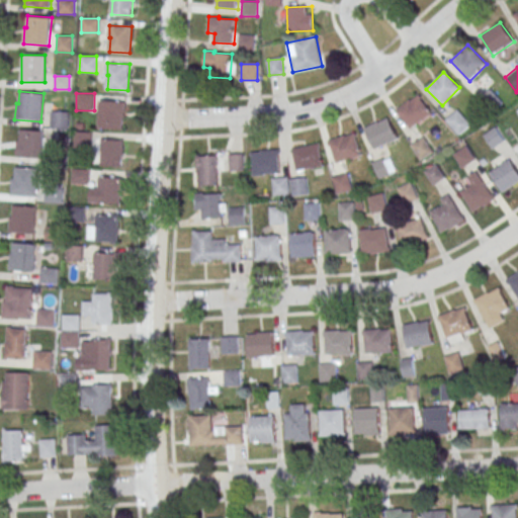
[(396,110),(410,130),(432,113),(418,94),(396,110)]
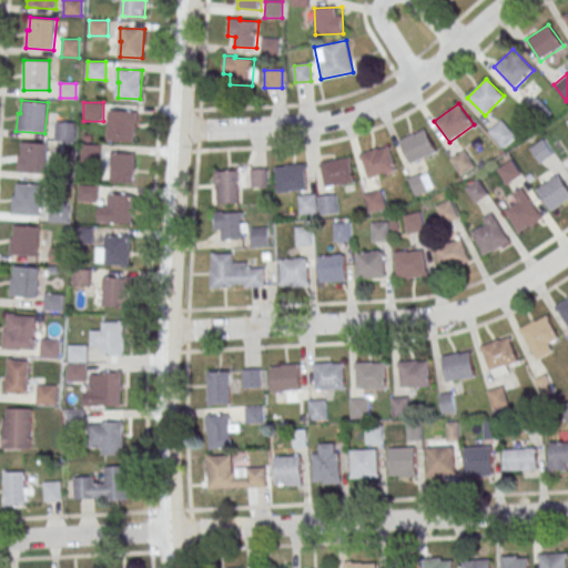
[(137,111),(109,111),(108,141),(137,141),(137,111)]
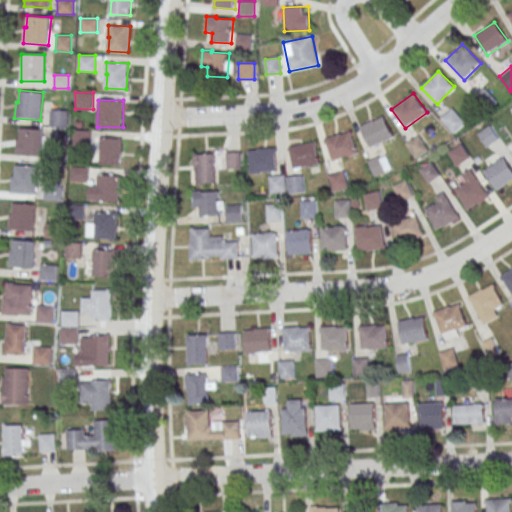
[(440,118),(453,134),(465,123),(453,108),(440,118)]
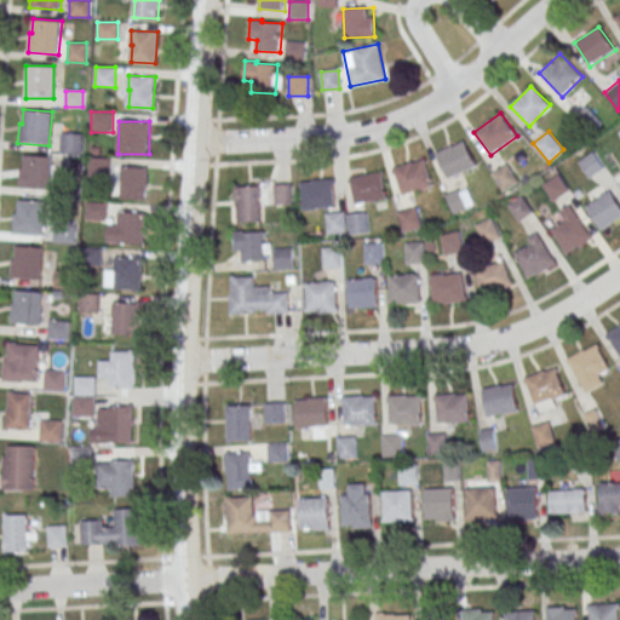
[(61,154),(81,154),(82,133),(61,133),(61,154)]
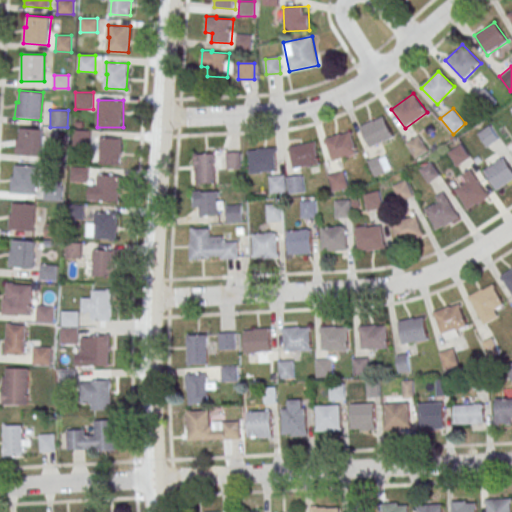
[(359,127),(370,148),(393,137),(383,115),(359,127)]
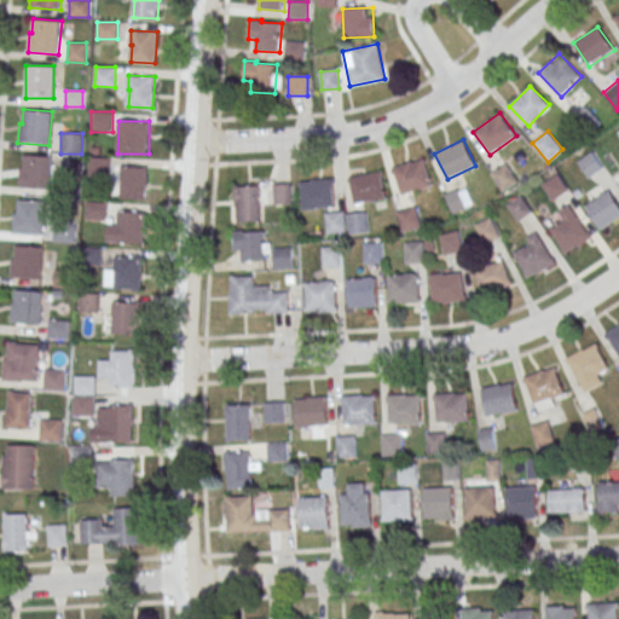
[(588,178),(603,168),(593,152),(578,162),(588,178)]
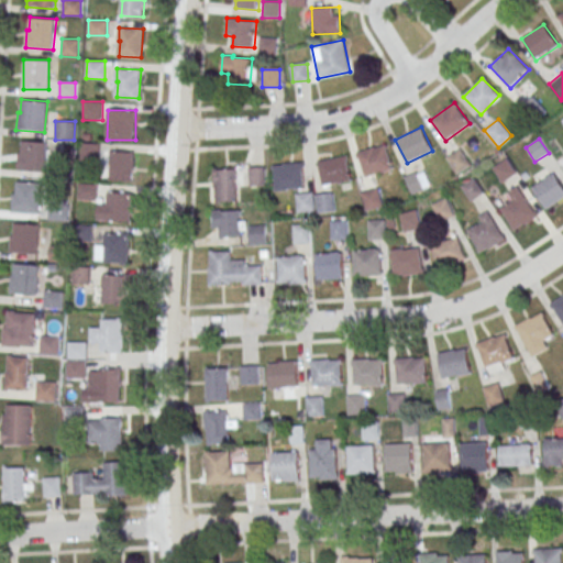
[(47,142),(44,174),(15,170),(18,153),(20,154),(21,140),(47,142)]
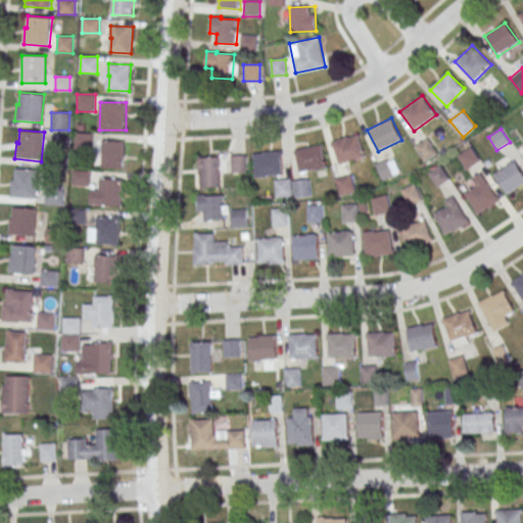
[(91,149),(91,133),(75,133),(75,149),(91,149)]
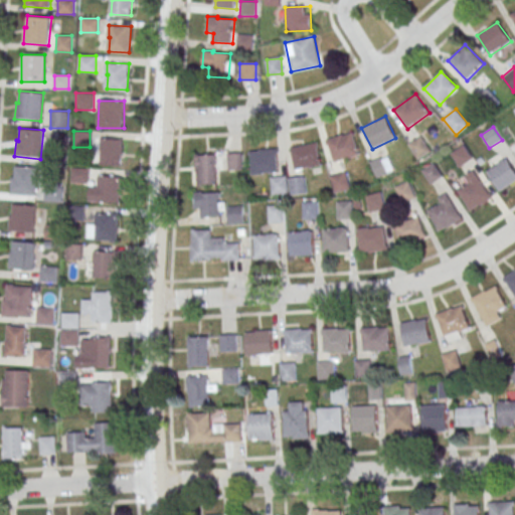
[(326,140),(333,162),(359,154),(352,132),(326,140)]
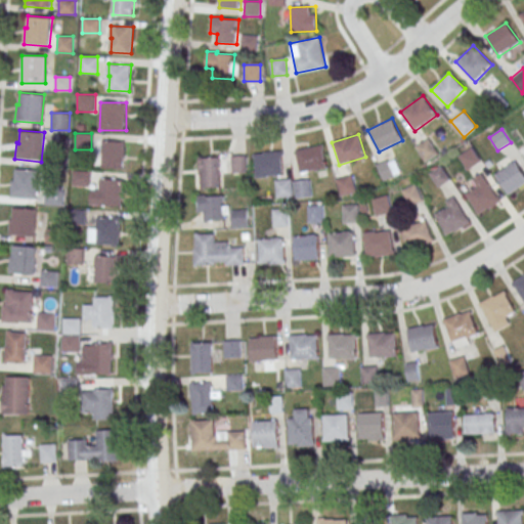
[(426,163),(438,154),(428,138),(416,147),(426,163)]
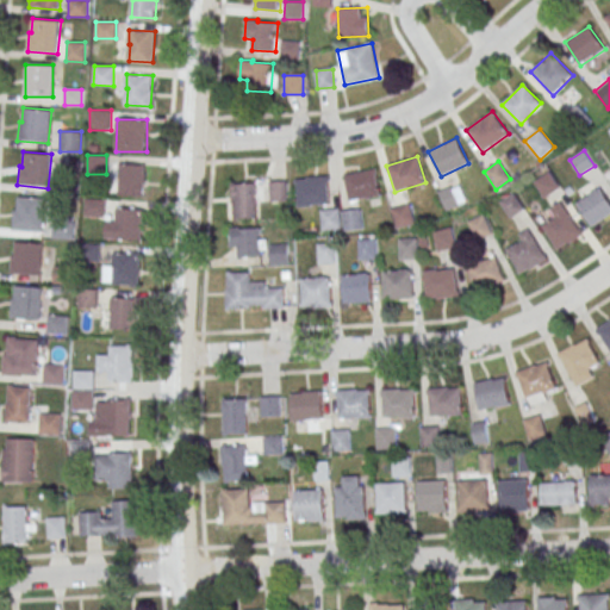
[(120,163),(145,165),(144,195),(119,194),(120,178),(119,178),(120,163)]
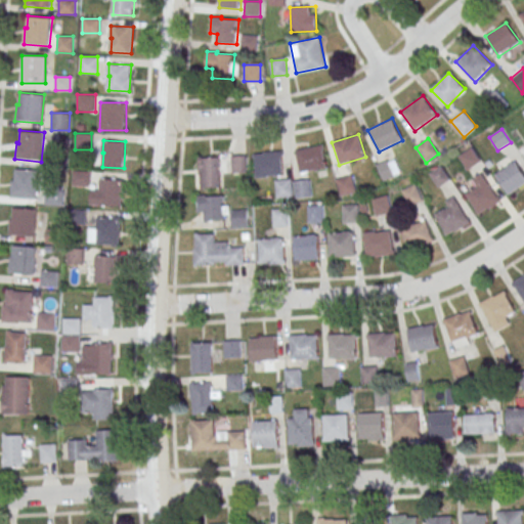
[(326,169),(322,145),(296,149),(299,173),(326,169)]
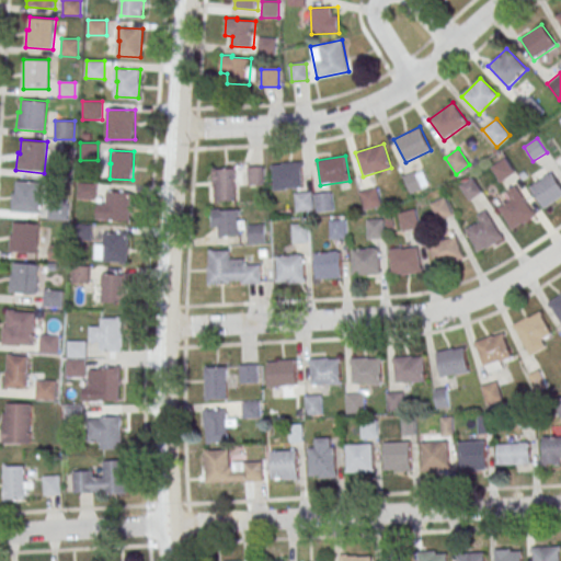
[(497,182),(514,175),(507,159),(491,165),(497,182)]
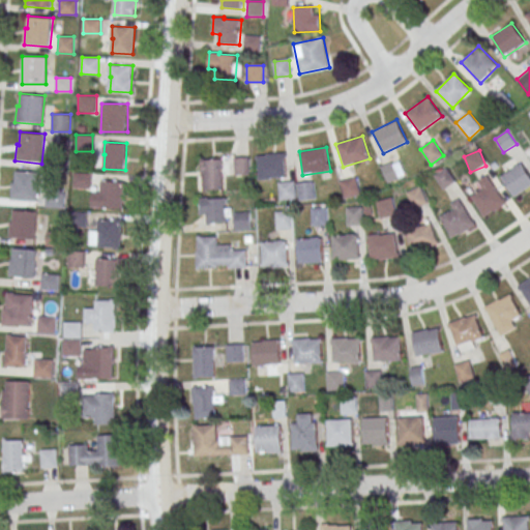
[(286,178),(286,153),(258,153),(258,178),(286,178)]
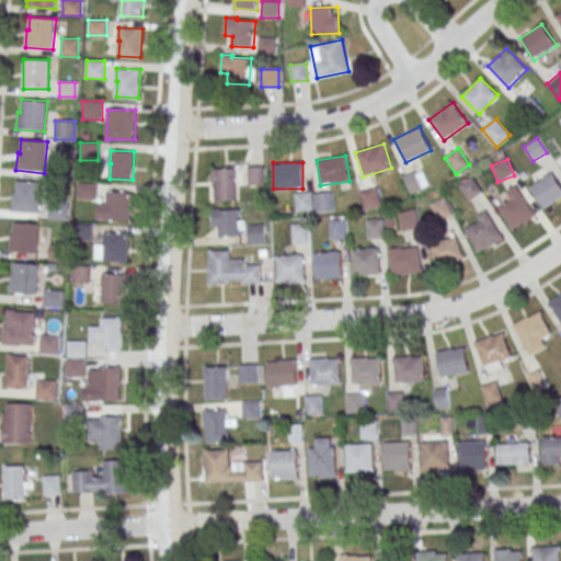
[(213,164),(214,202),(237,202),(237,186),(263,186),(263,164),(213,164)]
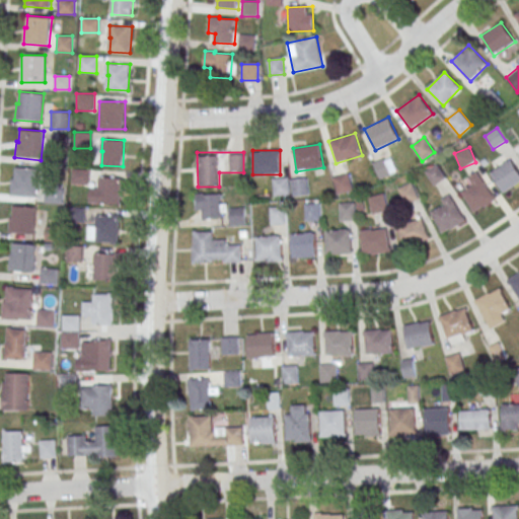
[(373,164),(380,179),(397,171),(390,156),(373,164)]
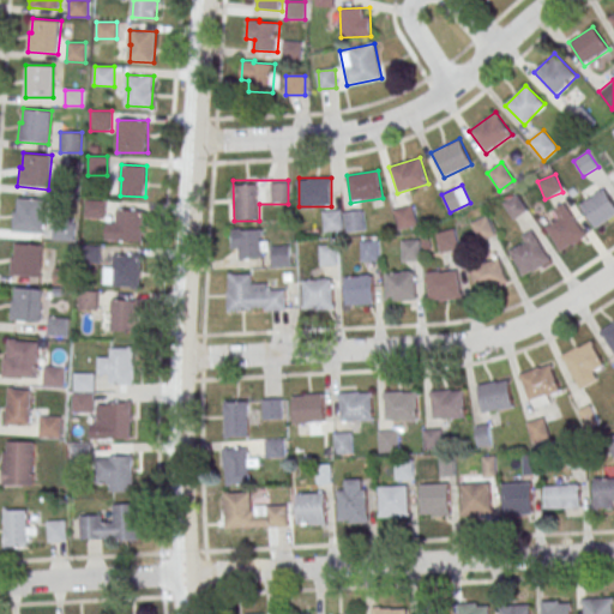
[(613,216),(613,205),(603,188),(579,204),(596,229),(613,216)]
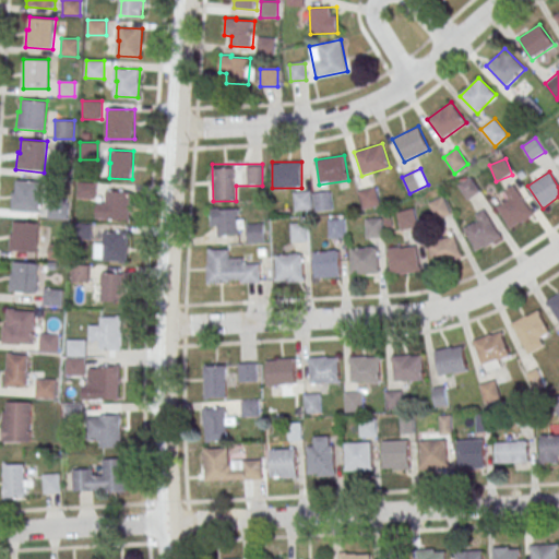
[(482,192),(470,176),(456,185),(468,201),(482,192)]
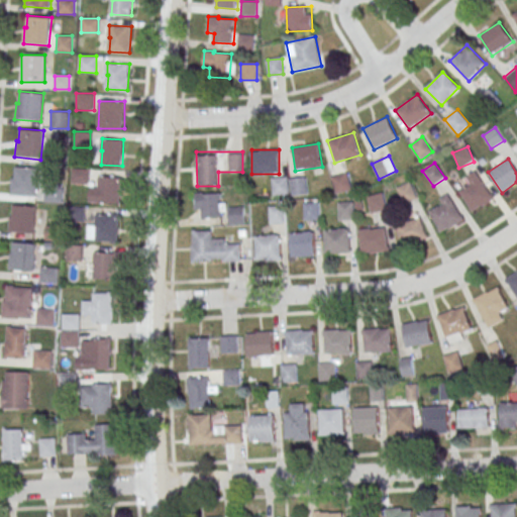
[(38,169),(36,198),(10,196),(11,180),(14,180),(15,167),(38,169)]
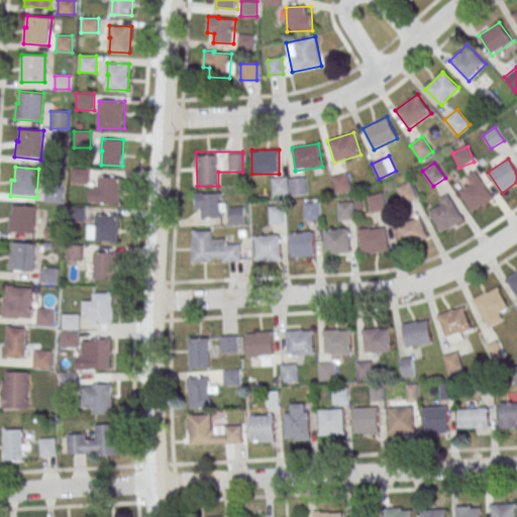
[(73,183),(87,184),(88,170),(73,169),(73,183)]
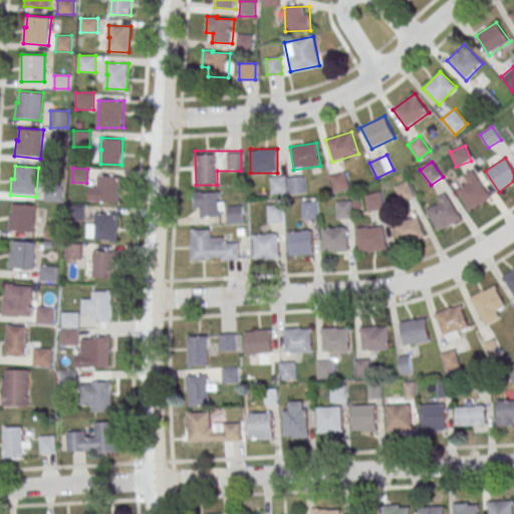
[(470,211),(491,198),(473,170),(462,177),(467,185),(458,192),(470,211)]
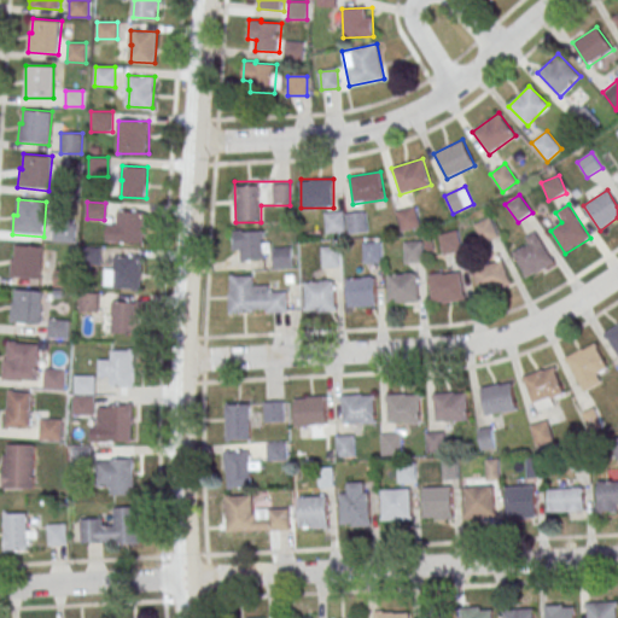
[(419,227),(415,207),(397,210),(401,231),(419,227)]
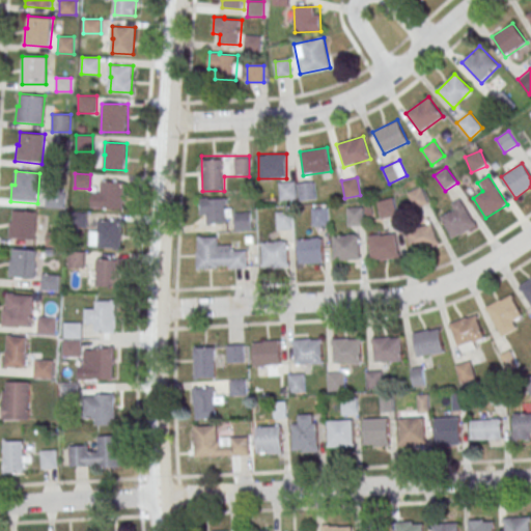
[(102,180),(123,182),(122,208),(92,206),(93,191),(101,192),(102,180)]
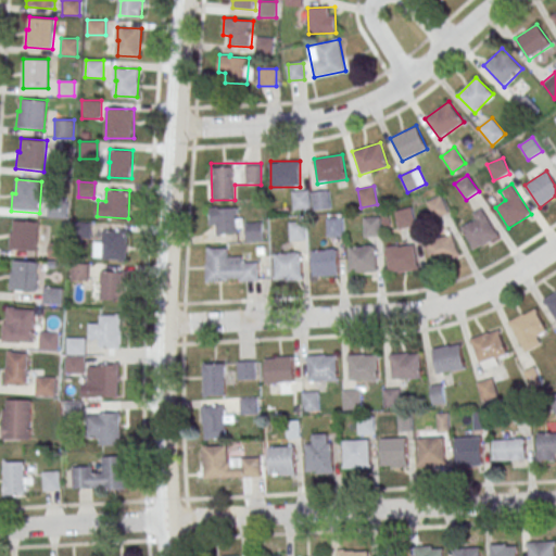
[(315,211),(331,207),(327,189),(312,192),(315,211)]
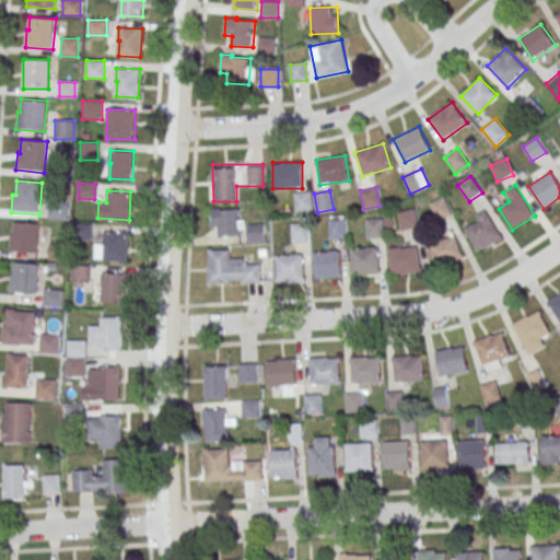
[(295,211),(312,211),(312,193),(295,193),(295,211)]
